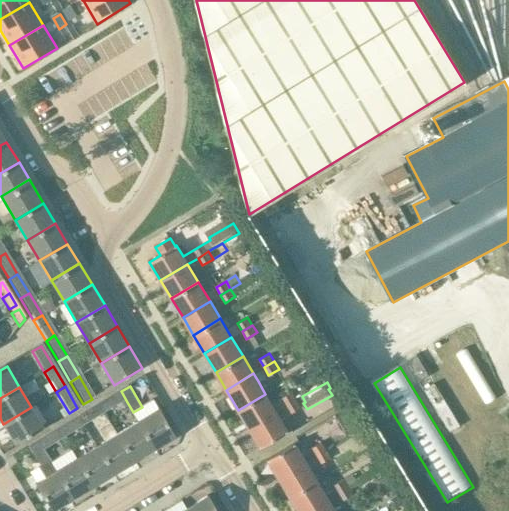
[(121,391),(101,404),(107,414),(127,402),(121,391)]
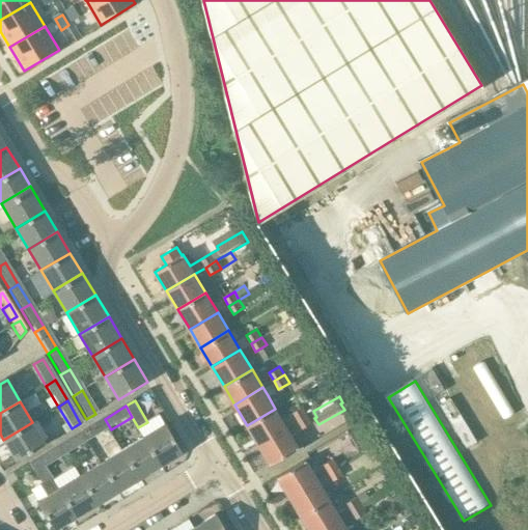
[(303,406),(293,413),(298,420),(308,414),(303,406)]
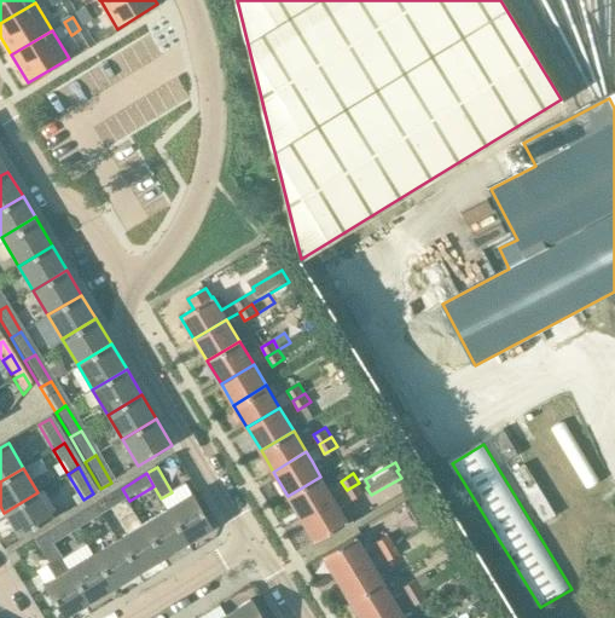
[(320,477),(288,496),(301,518),(334,498),(328,489),(320,477)]
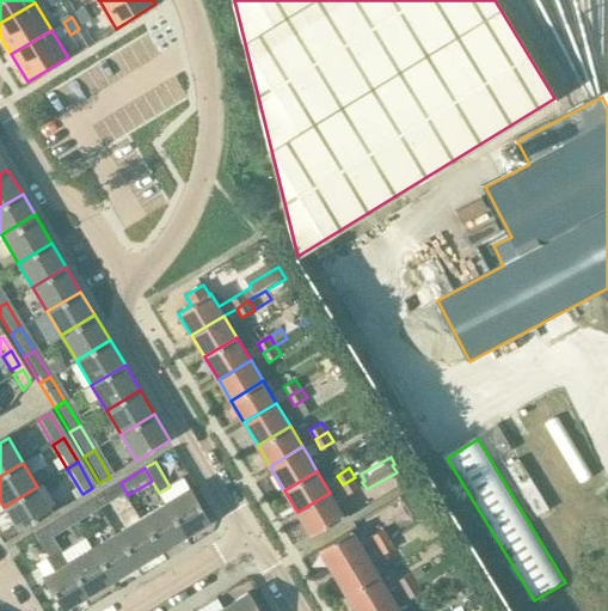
[(355,477),(343,484),(348,494),(360,487),(355,477)]
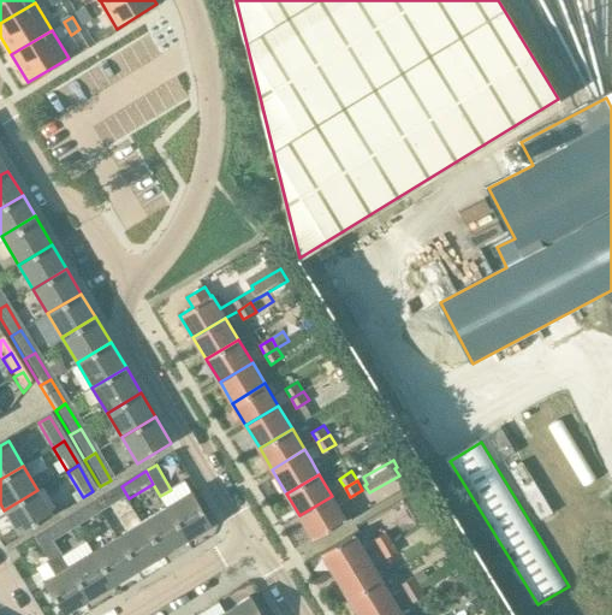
[(122,486),(96,501),(104,513),(129,498),(122,486)]
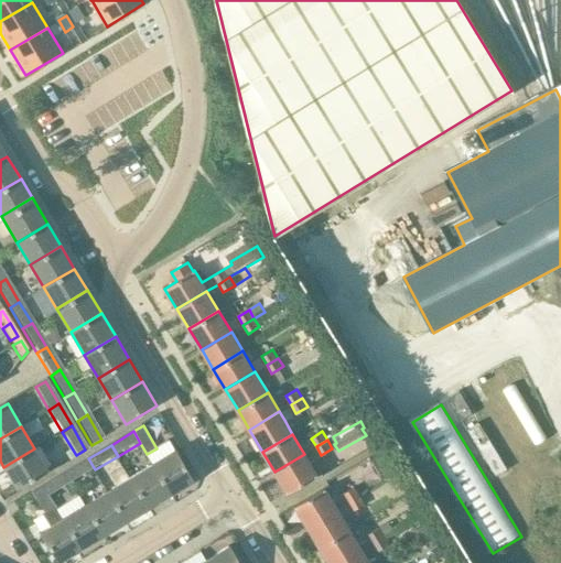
[(49,472),(34,448),(3,467),(18,490),(49,472)]
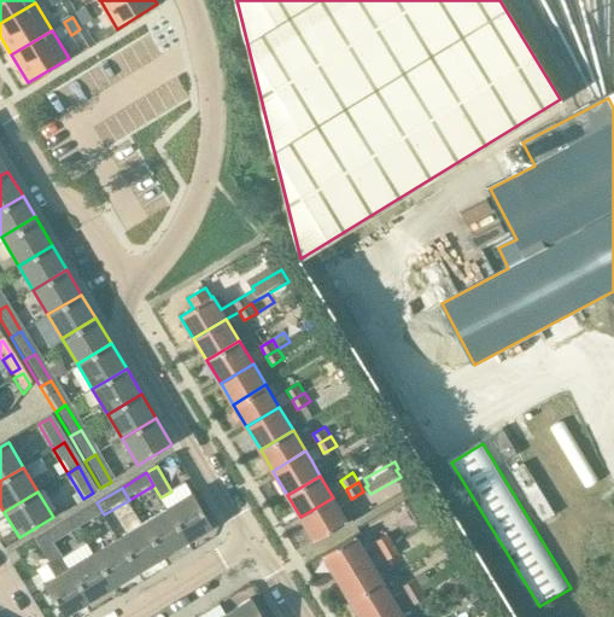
[(168,510),(188,543),(214,528),(193,494),(168,510)]
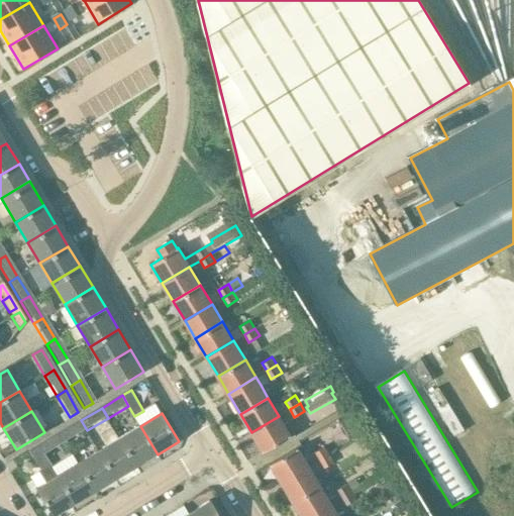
[(279,416),(251,432),(264,452),(291,436),(284,423),(279,416)]
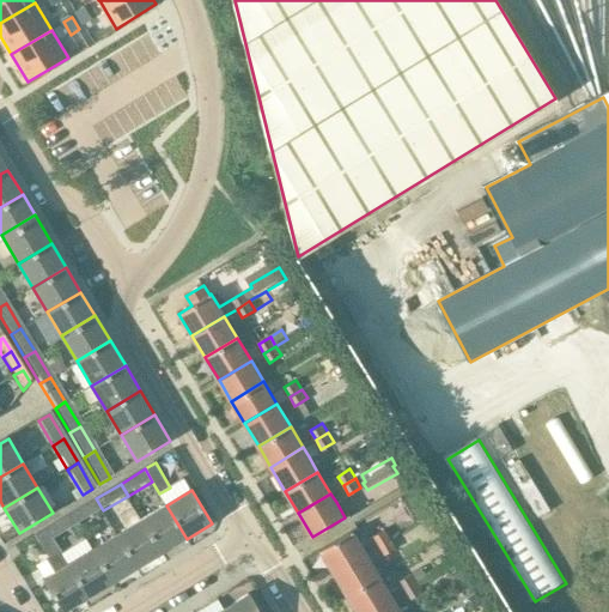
[(96,498),(71,514),(78,526),(103,510),(96,498)]
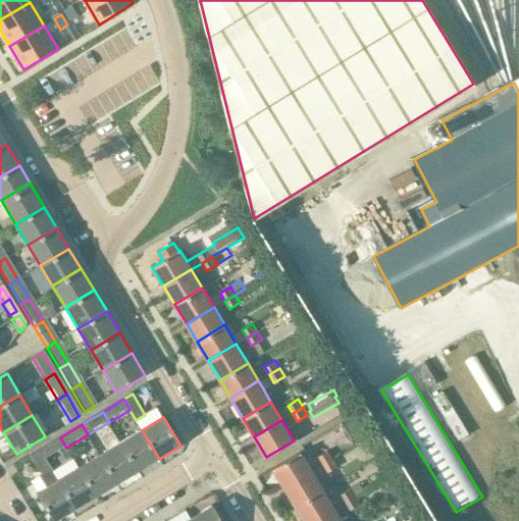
[(142,430),(121,443),(139,471),(159,459),(142,430)]
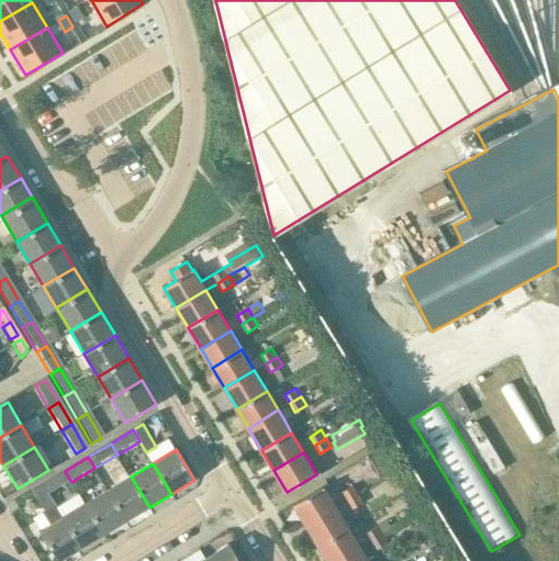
[(120,483),(108,491),(126,522),(149,507),(131,477),(125,467),(114,474),(120,483)]
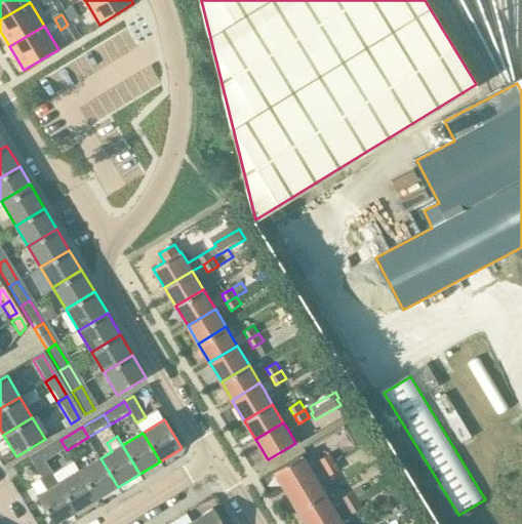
[(61,440),(40,452),(46,464),(67,450),(61,440)]
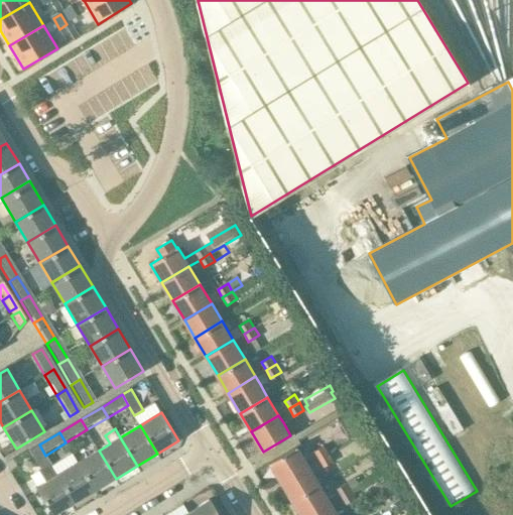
[(39,444),(31,449),(44,470),(51,466),(45,456),(39,444)]
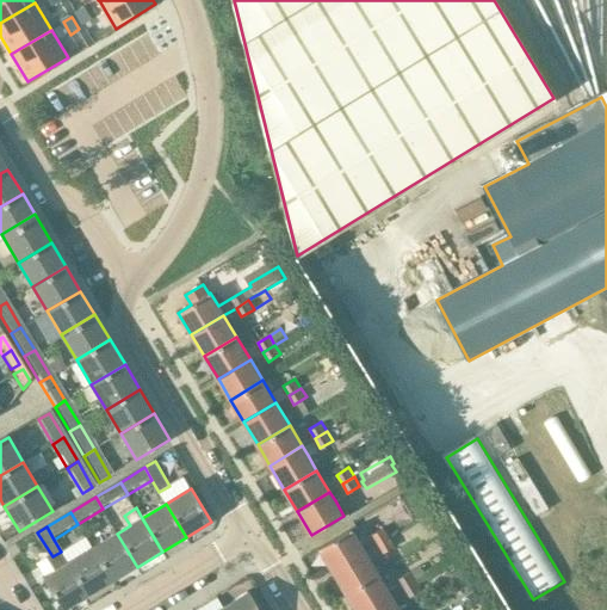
[(334,573),(366,554),(352,530),(320,549),(334,573)]
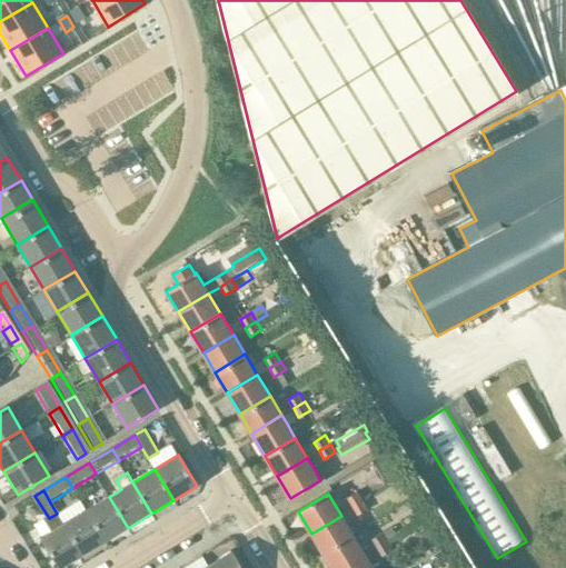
[(353,508),(365,501),(359,494),(348,500),(353,508)]
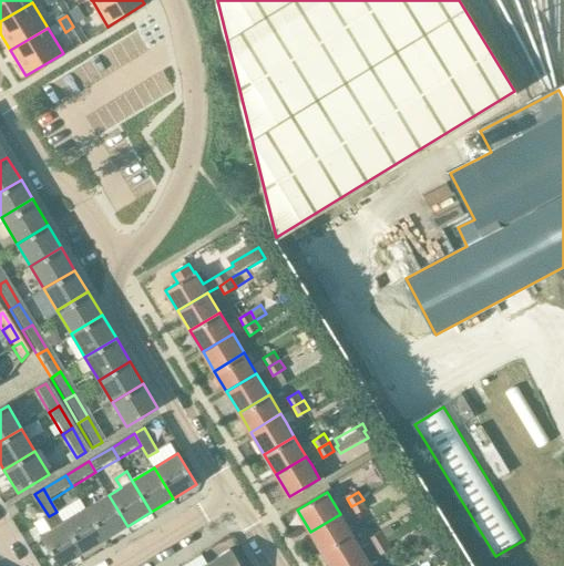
[(109,495),(86,508),(105,539),(127,526),(109,495)]
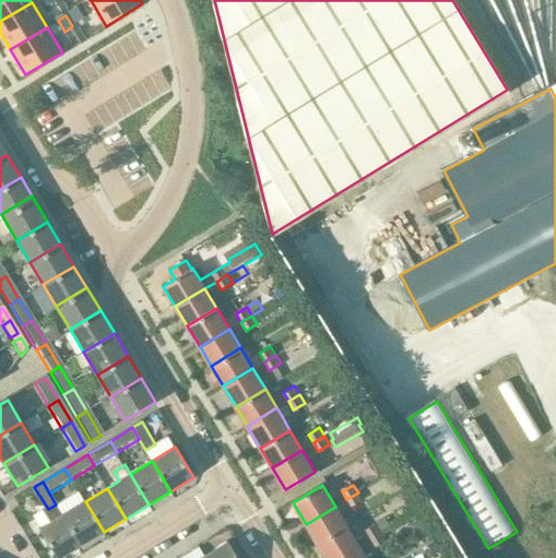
[(363,501),(358,493),(346,499),(352,508),(363,501)]
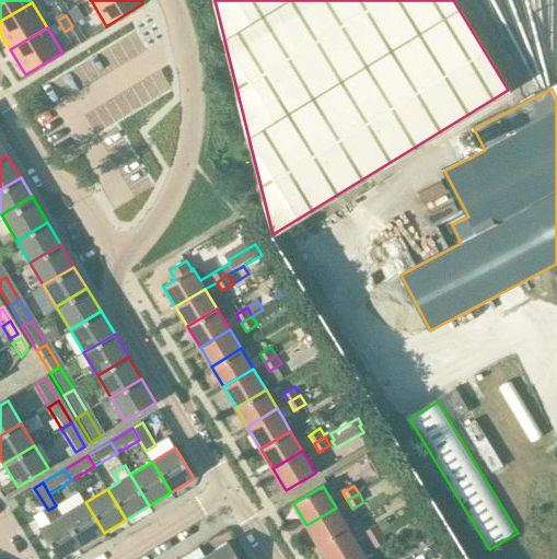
[(80,495),(58,509),(62,516),(81,547),(104,533),(85,502),(80,495)]
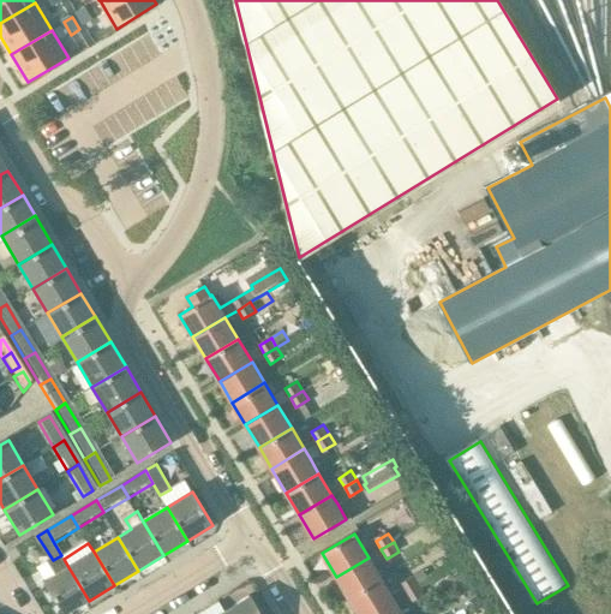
[(51,578),(45,582),(63,613),(66,613),(89,601),(69,567),(64,559),(61,555),(53,560),(52,561),(59,573),(51,578)]
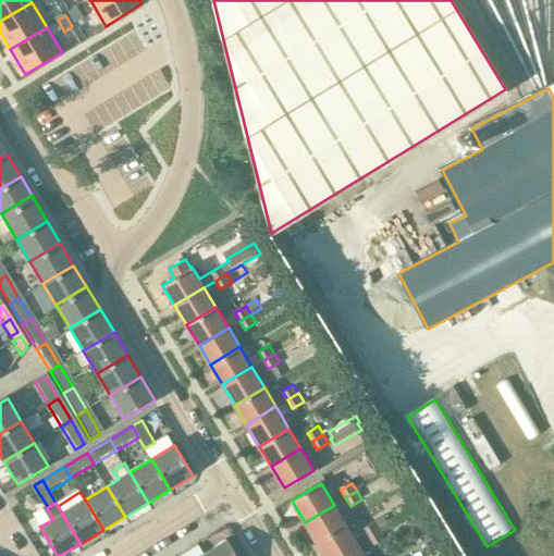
[(305,522),(316,541),(345,523),(334,505),(305,522)]
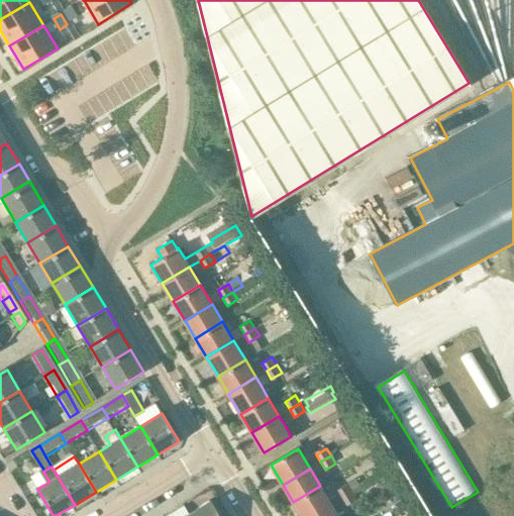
[(356,478),(347,483),(352,492),(362,487),(356,478)]
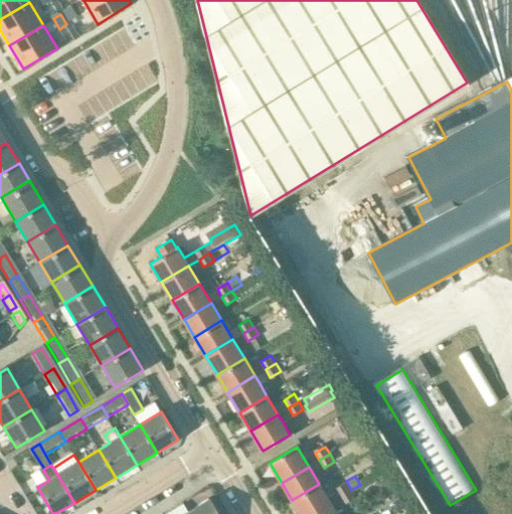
[(341,496),(351,490),(346,481),(336,487),(341,496)]
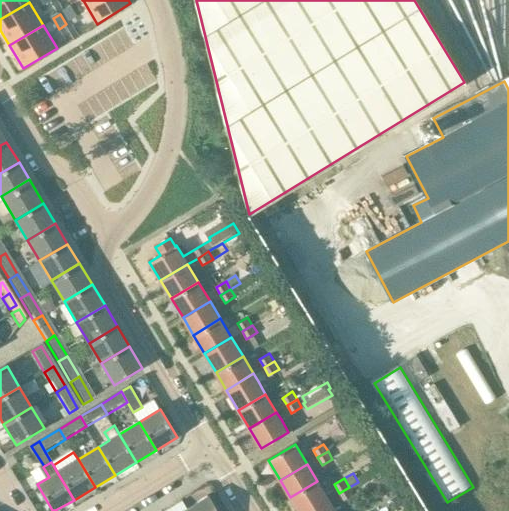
[(309,510),(328,499),(317,481),(290,497),(298,510),(309,510)]
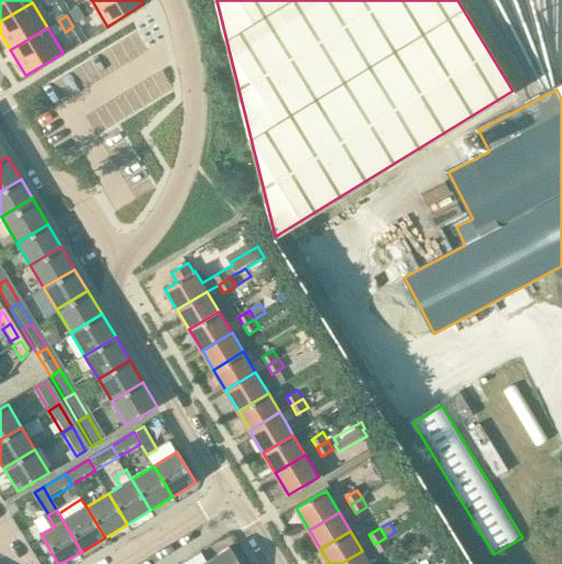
[(390,545),(385,538),(374,544),(379,552),(390,545)]
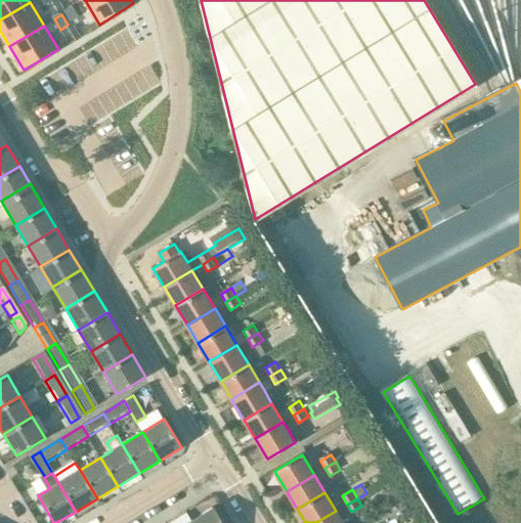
[(222,522),(215,509),(193,522),(222,522)]
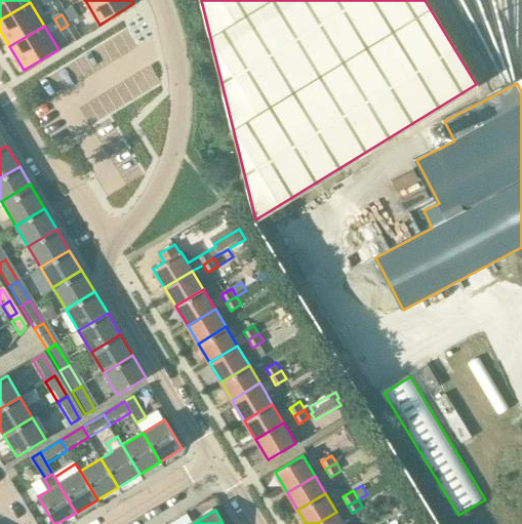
[(344,523),(336,512),(317,523),(344,523)]
